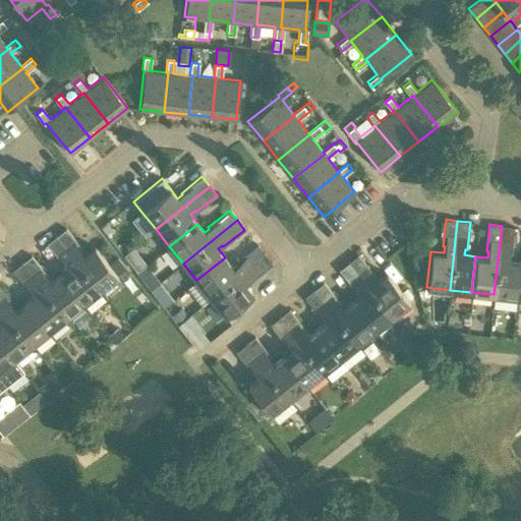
[(513,227),(502,226),(494,294),(515,297),(520,261),(508,259),(509,253),(510,253),(513,227)]
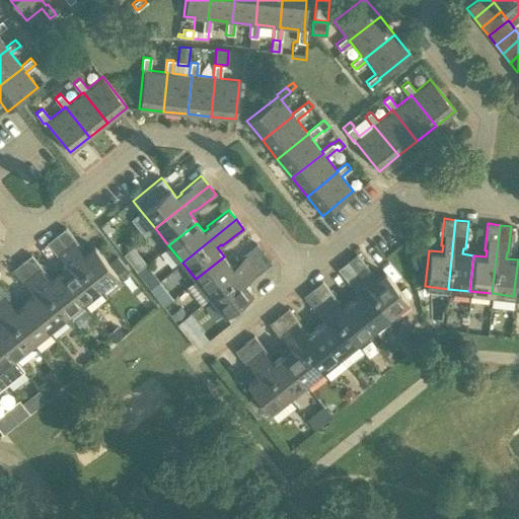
[(56,235),(98,289),(117,275),(93,246),(84,254),(80,249),(81,248),(65,227),(56,235)]
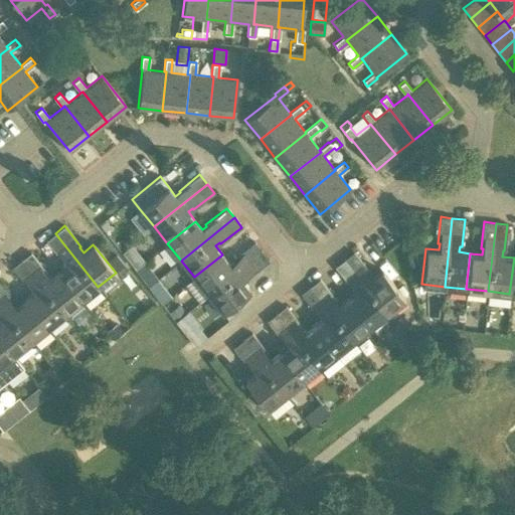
[(98,287),(55,233),(45,240),(62,262),(63,261),(67,265),(58,273),(80,301),(98,287)]
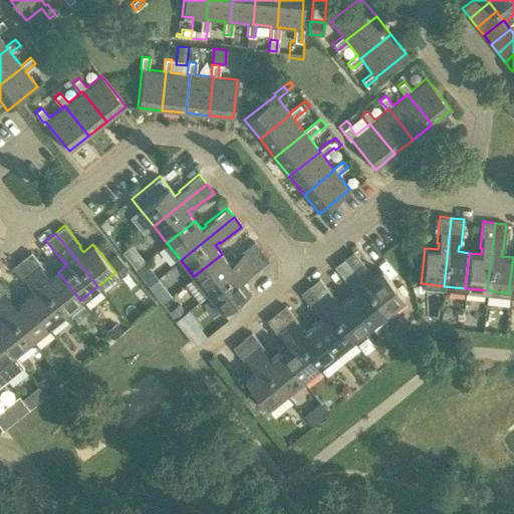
[(229,263),(222,254),(194,276),(207,294),(261,251),(253,242),(232,258),(233,260),(229,263)]
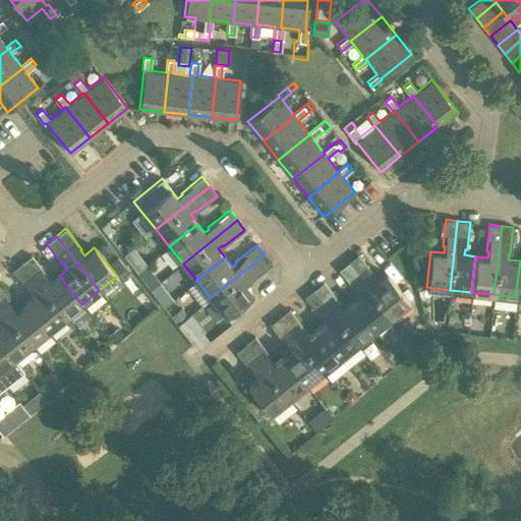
[(272,264),(265,254),(210,298),(225,315),(253,293),(245,283),(249,280),(250,281),(272,264)]
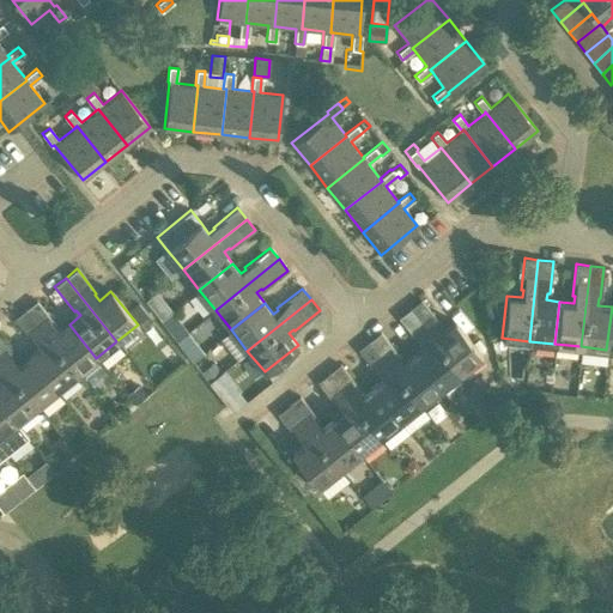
[(96,358),(70,325),(59,333),(55,327),(56,326),(37,301),(25,310),(77,374),(96,358)]
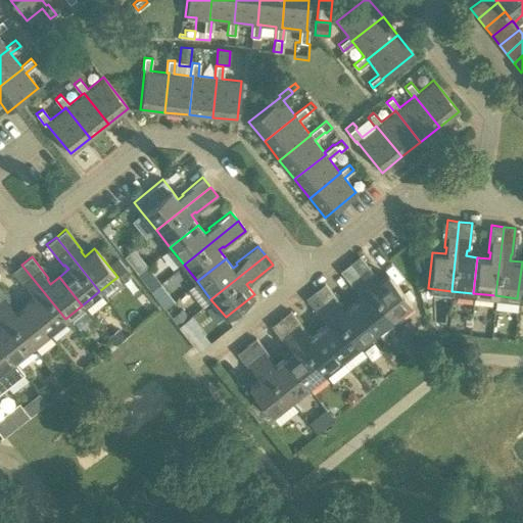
[(359,256),(349,264),(392,318),(411,303),(409,300),(402,293),(387,275),(378,283),(376,277),(359,256)]
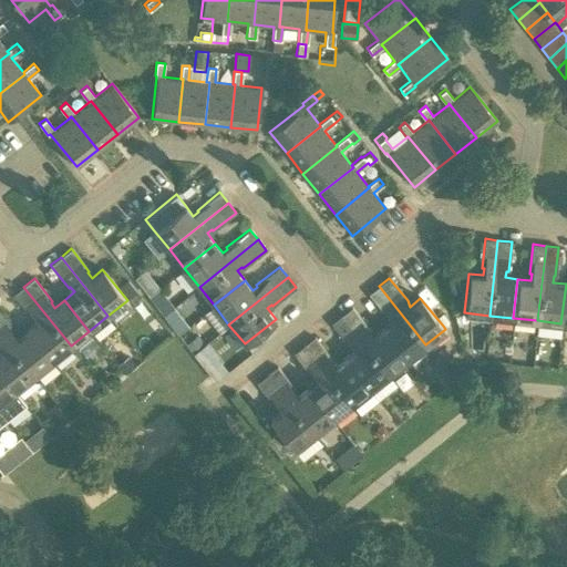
[(425,344),(379,286),(369,294),(387,317),(389,316),(392,320),(382,328),(406,359),(425,344)]
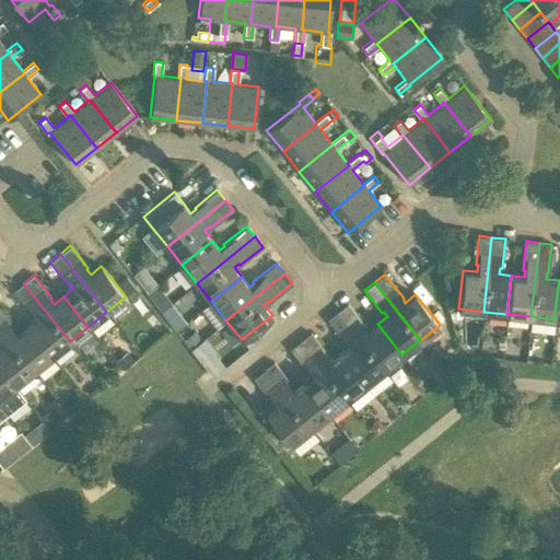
[(70,341),(23,283),(13,291),(31,314),(33,313),(36,317),(27,325),(51,356),(70,341)]
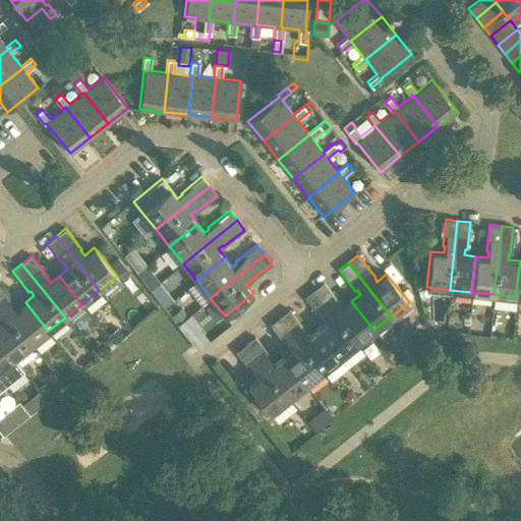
[(150,284),(165,303),(174,296),(159,277),(150,284)]
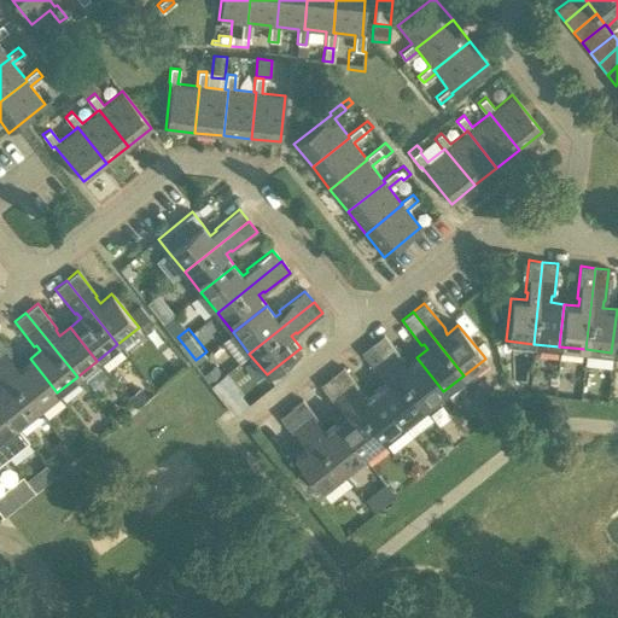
[(383,334),(372,344),(423,408),(443,391),(417,357),(406,366),(401,361),(403,360),(383,334)]
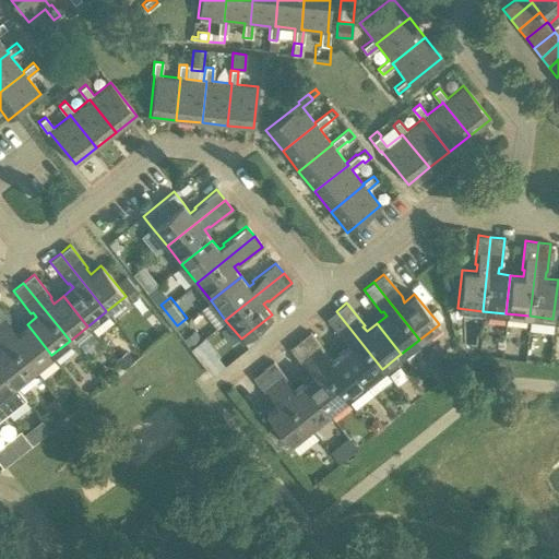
[(27,324),(16,333),(13,328),(14,326),(0,308),(0,329),(33,370),(51,355),(27,324)]
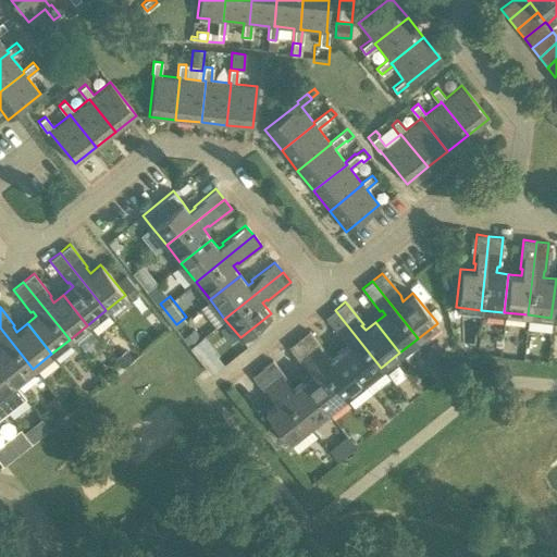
[(429,312),(435,320),(441,316),(434,308),(429,312)]
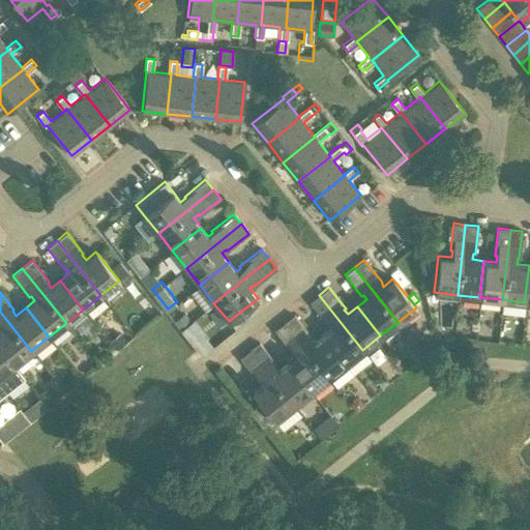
[(362,350),(319,295),(310,302),(327,324),(328,323),(331,327),(322,334),(346,363),(362,350)]
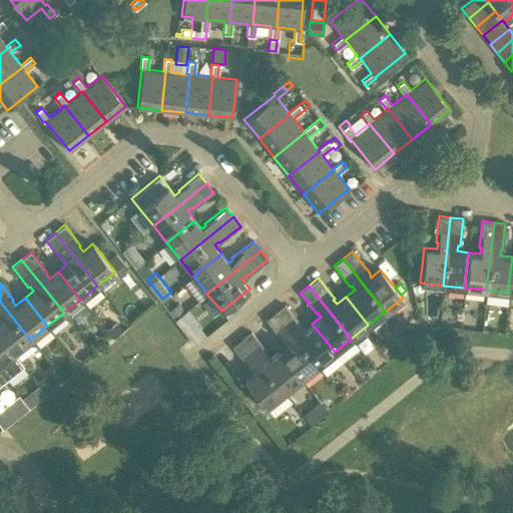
[(30,340),(0,302),(0,337),(13,353),(30,340)]
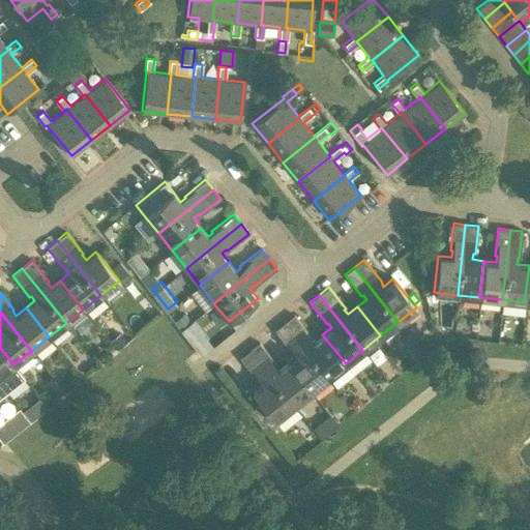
[(293,315),(284,322),(328,378),(346,363),(322,334),(313,342),(310,337),(311,336),(293,315)]
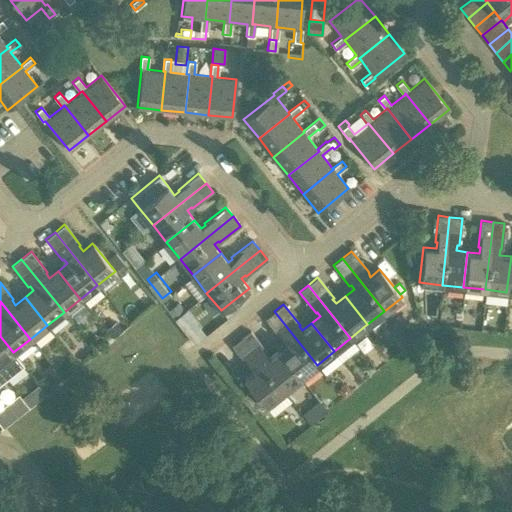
[(175,319),(184,312),(179,305),(170,312),(175,319)]
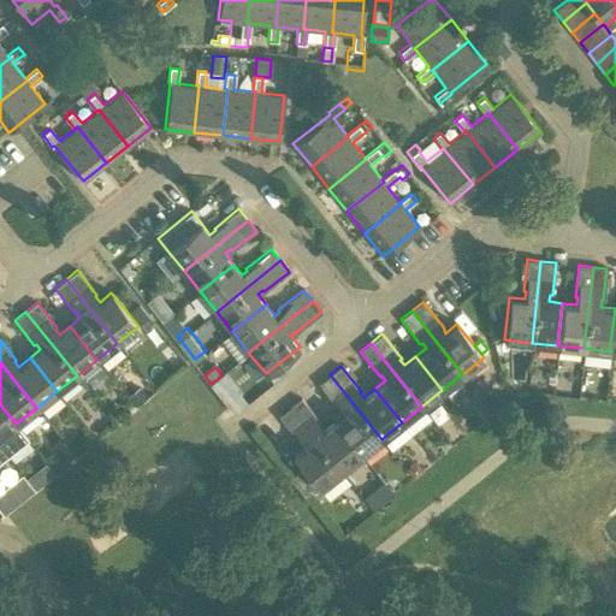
[(381,439),(330,374),(319,384),(339,409),(341,408),(344,413),(333,421),(361,455),(381,439)]
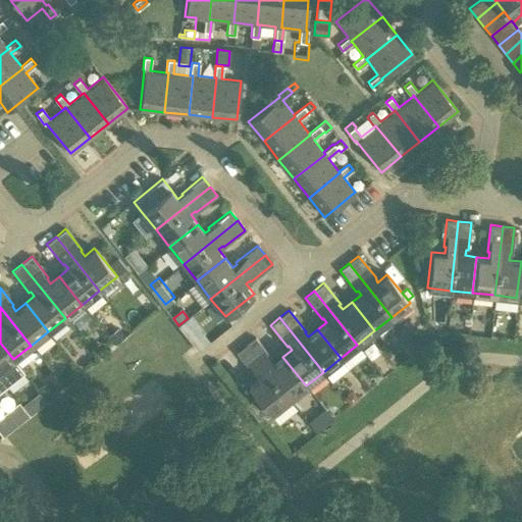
[(114,345),(124,336),(118,329),(108,337),(114,345)]
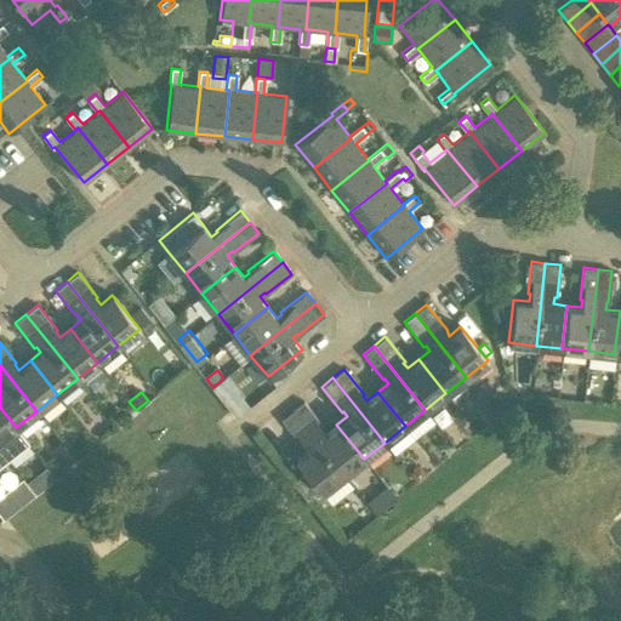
[(364,459),(336,425),(326,433),(322,428),(323,427),(303,402),(291,411),(343,476),(364,459)]
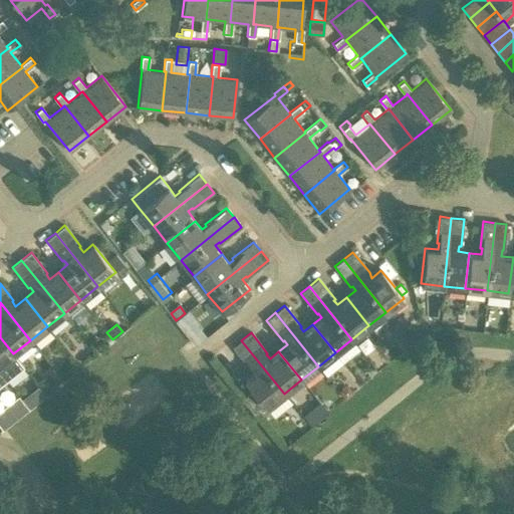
[(0,363),(13,353),(0,337),(0,363)]
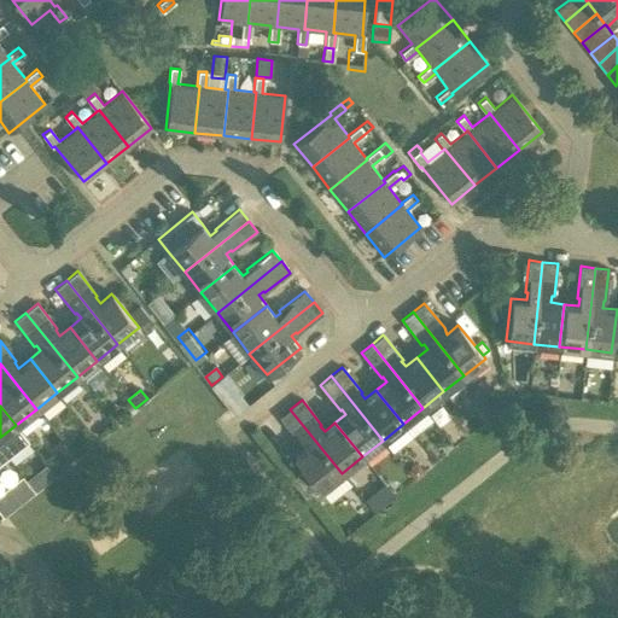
[(342,473),(290,409),(279,418),(299,443),(301,441),(305,447),(293,456),(320,490),(342,473)]
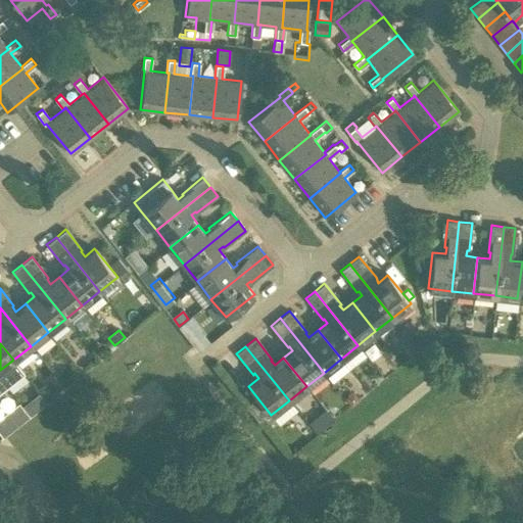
[(46,401),(58,391),(51,383),(39,393),(46,401)]
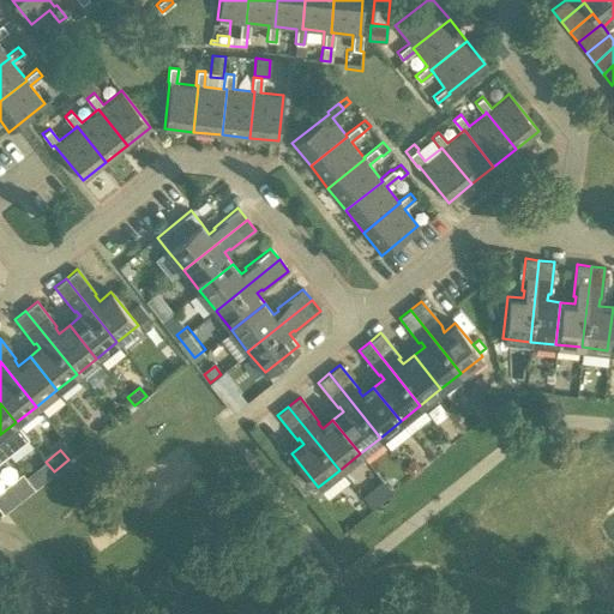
[(304,498),(305,497),(313,489),(298,470),(289,477),(288,479),(304,498)]
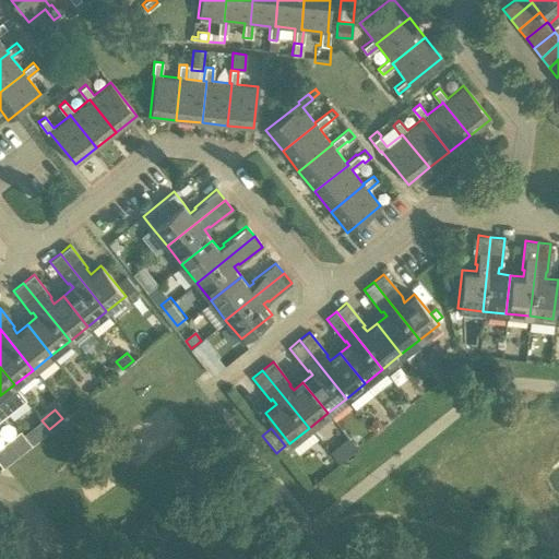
[(30,445),(20,433),(7,443),(16,455),(19,453),(30,445)]
